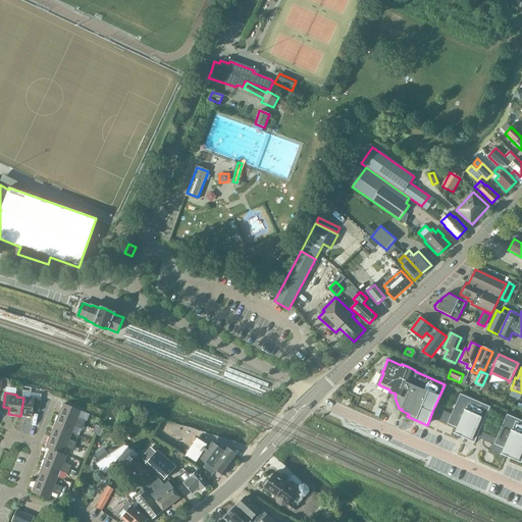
[(464,438),(474,442),(477,437),(479,431),(490,407),(460,395),(452,414),(434,407),(432,411),(430,417),(457,428),(453,437),(459,439),(460,436),(464,438)]
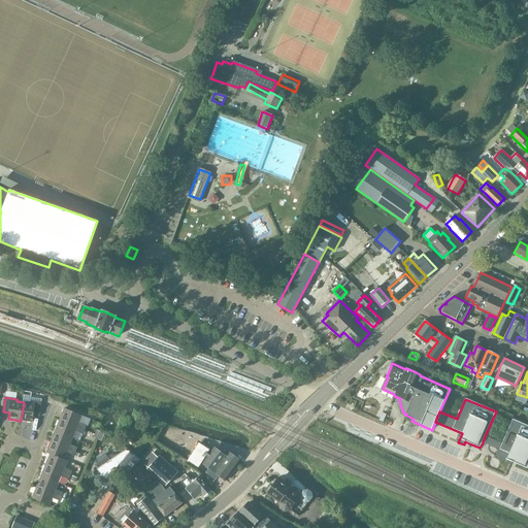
[(30,403),(24,402),(21,421),(33,423),(34,417),(39,418),(42,403),(31,401),(30,403)]
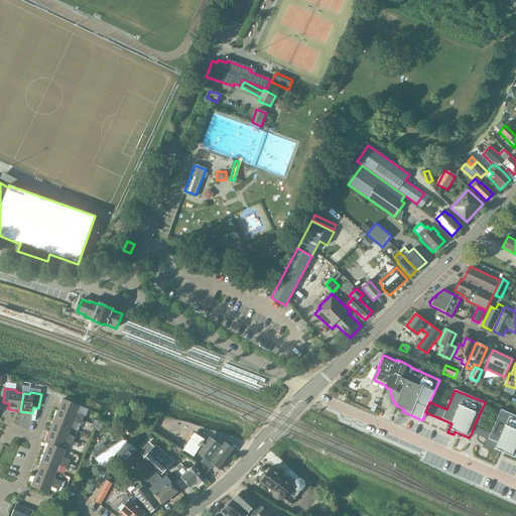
[(63,400),(59,410),(83,420),(85,416),(78,413),(81,406),(63,400)]
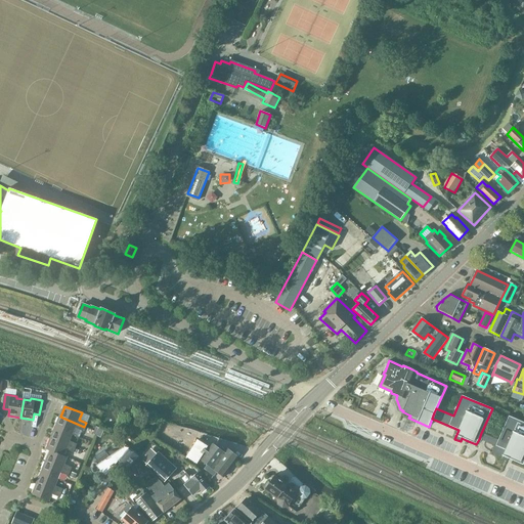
[(60,417),(55,428),(73,435),(75,428),(83,431),(84,427),(60,417)]
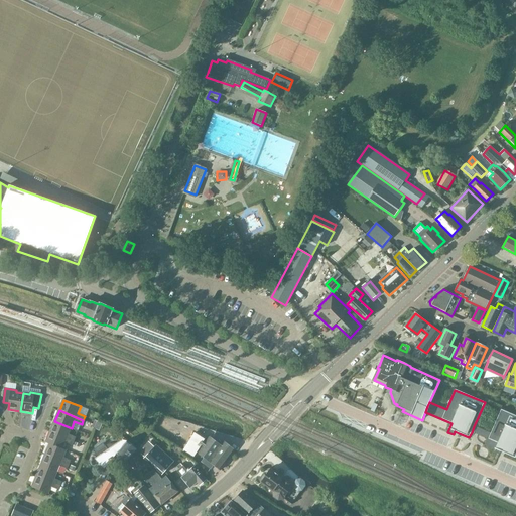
[(515,416),(501,410),(491,433),(474,426),(472,432),(498,443),(494,453),(499,455),(501,452),(515,459),(515,456),(515,416)]
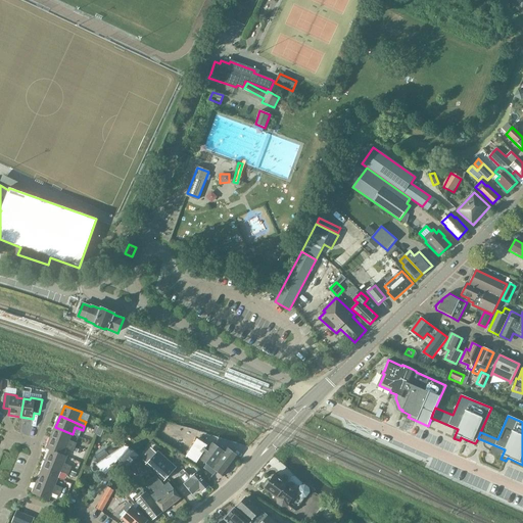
[(55,427),(51,438),(76,447),(77,443),(69,440),(73,434),(55,427)]
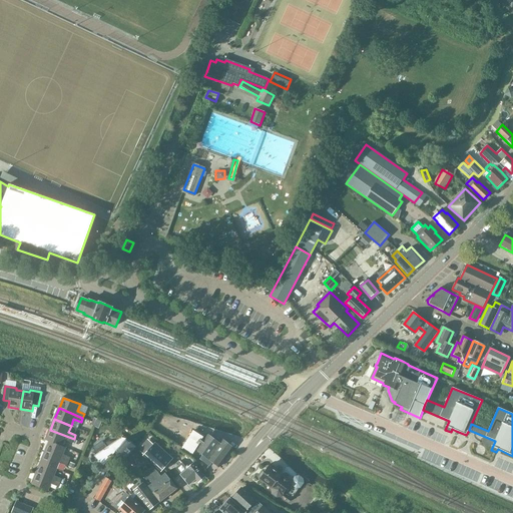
[(45,440),(48,441),(61,447),(64,440),(72,443),(74,439),(50,430),(45,440)]
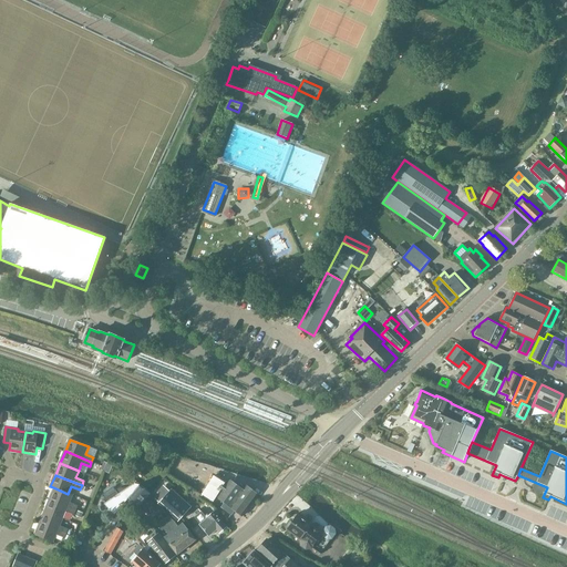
[(214,477),(203,494),(204,496),(213,503),(225,484),(214,477)]
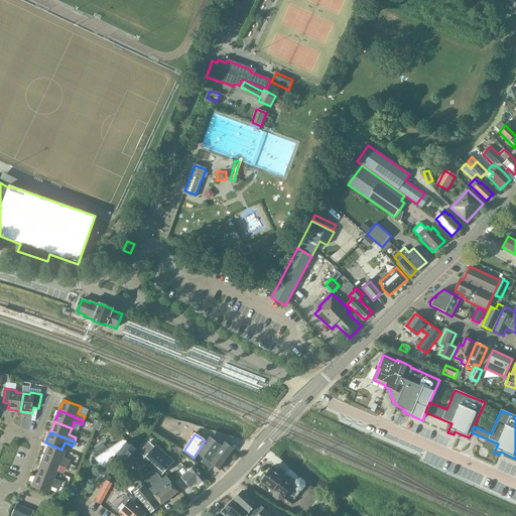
[(198,454),(205,459),(204,461),(201,464),(205,468),(207,466),(211,469),(214,465),(215,466),(221,470),(235,450),(223,442),(221,444),(219,442),(218,440),(216,439),(215,439),(213,438),(212,439),(210,437),(198,454)]
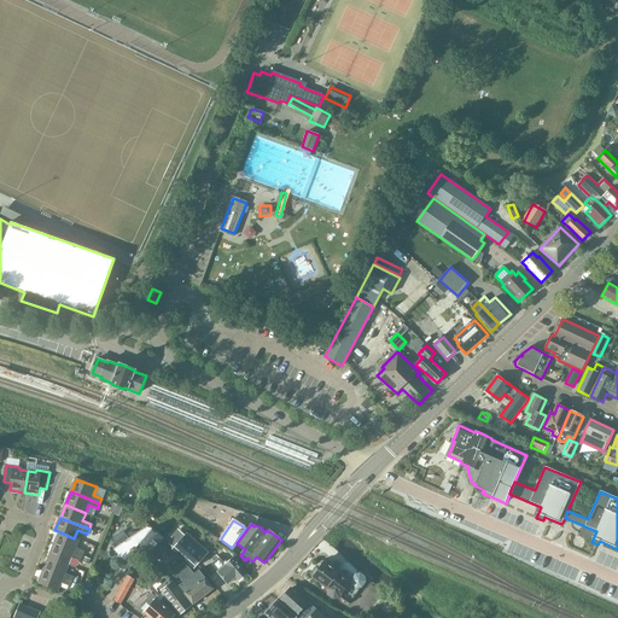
[(141,531),(130,532),(128,534),(126,535),(124,538),(126,541),(116,548),(112,551),(114,551),(124,561),(134,551),(138,552),(141,544),(151,553),(164,538),(153,529),(150,531),(146,528),(141,531)]
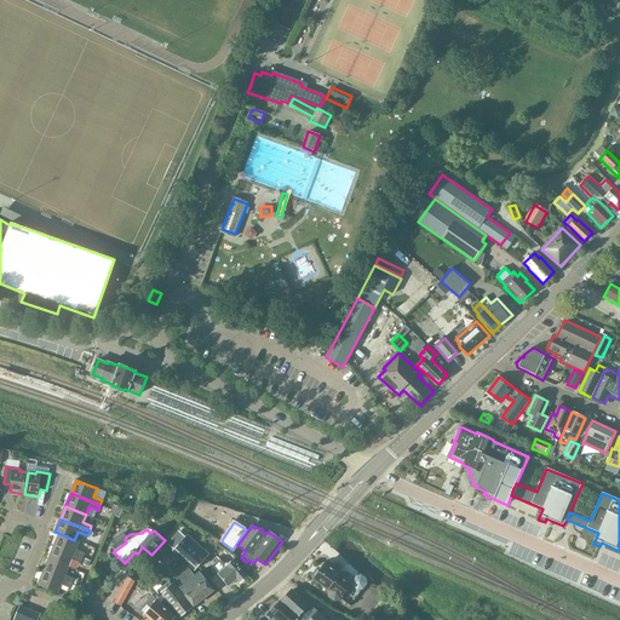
[(58,533),(53,546),(82,558),(85,552),(75,549),(79,541),(74,540),(58,533)]
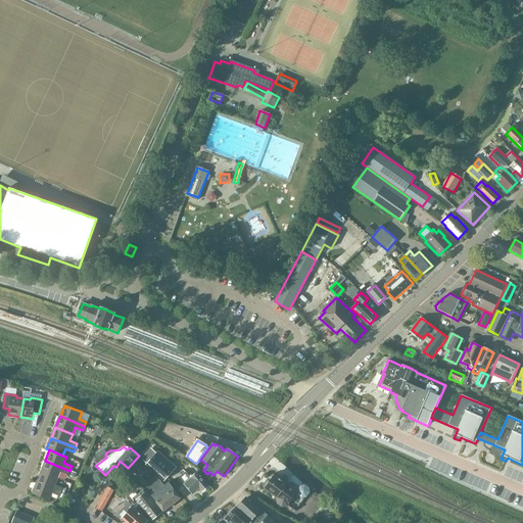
[(146,465),(163,481),(174,469),(174,465),(158,452),(157,452),(156,454),(147,465),(146,465)]
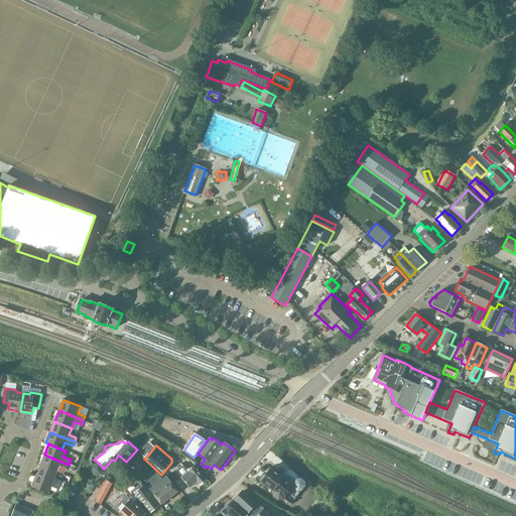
[(44,455),(40,466),(56,472),(59,466),(67,469),(69,465),(44,455)]
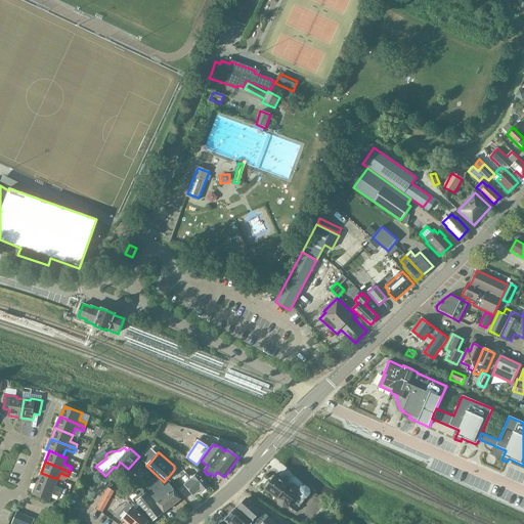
[(145,468),(140,464),(134,471),(138,475),(145,468)]
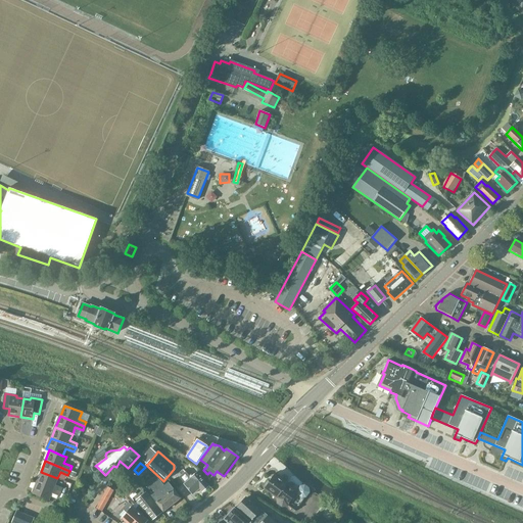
[(203,491),(208,486),(196,473),(192,477),(190,474),(189,475),(185,472),(183,471),(178,476),(183,482),(182,483),(192,494),(200,488),(203,491)]
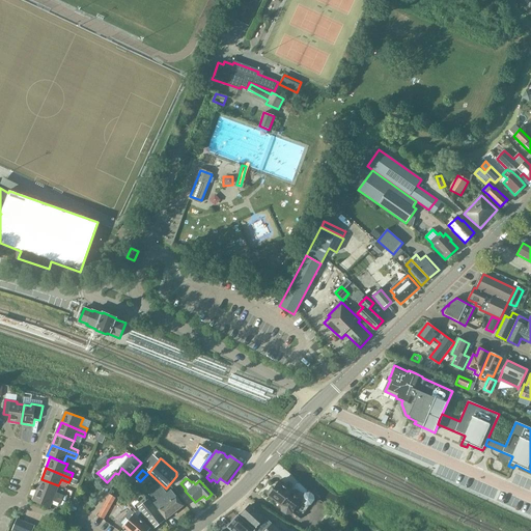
[(58,485),(42,479),(36,490),(61,500),(63,496),(55,493),(58,485)]
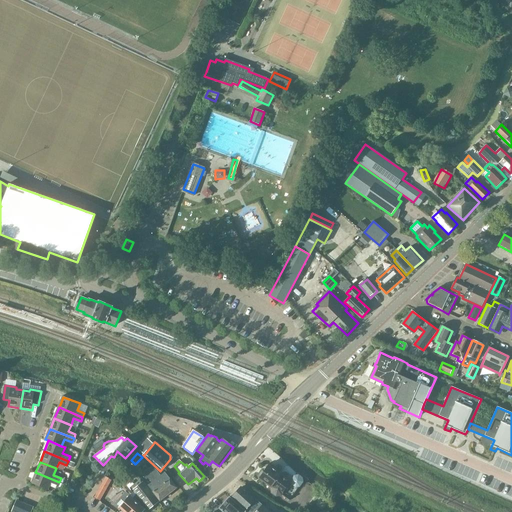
[(276,496),(281,496),(281,495),(290,501),(304,479),(297,473),(292,481),(291,477),(286,474),(281,474),(280,475),(268,466),(259,478),(271,487),(270,488),(271,493),(276,496)]
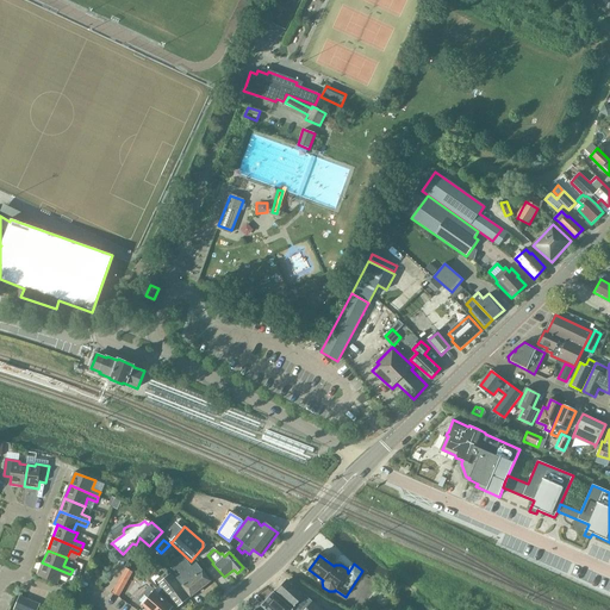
[(192,596),(211,582),(197,564),(192,566),(187,561),(181,556),(169,565),(175,571),(178,570),(181,574),(178,578),(192,596)]
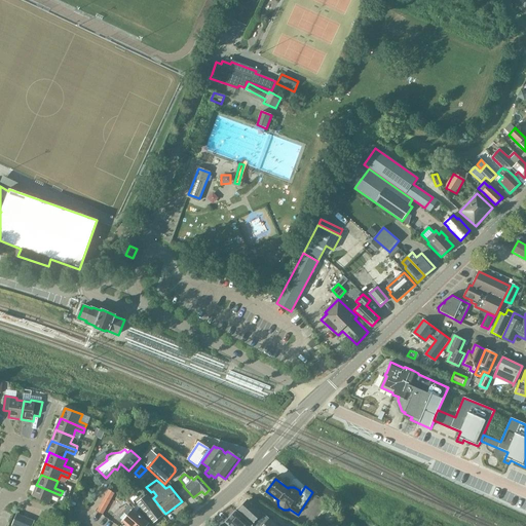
[(61,495),(36,485),(32,496),(48,503),(51,496),(60,499),(61,495)]
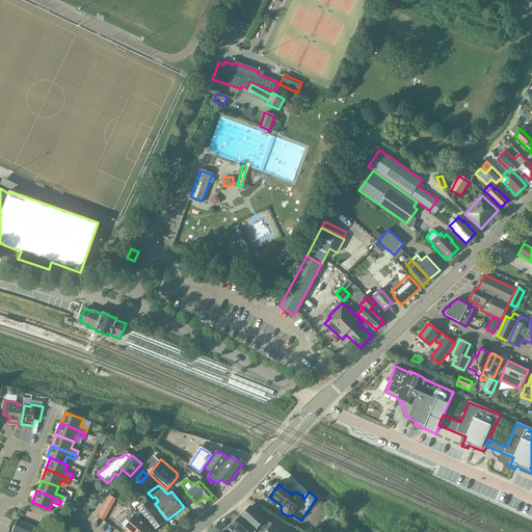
[(110,495),(98,516),(105,521),(116,498),(110,495)]
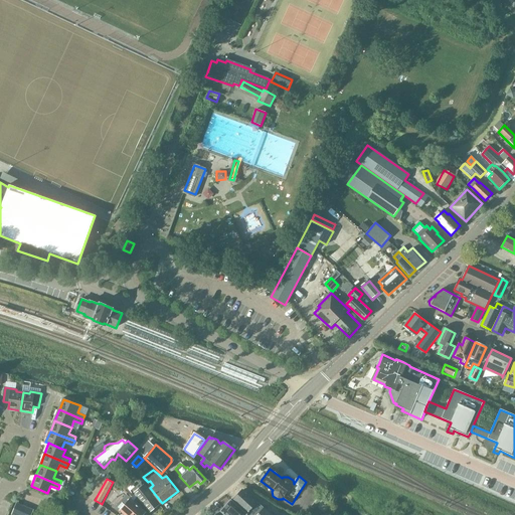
[(159,504),(144,485),(144,486),(141,483),(132,490),(136,494),(138,498),(149,512),(159,504)]
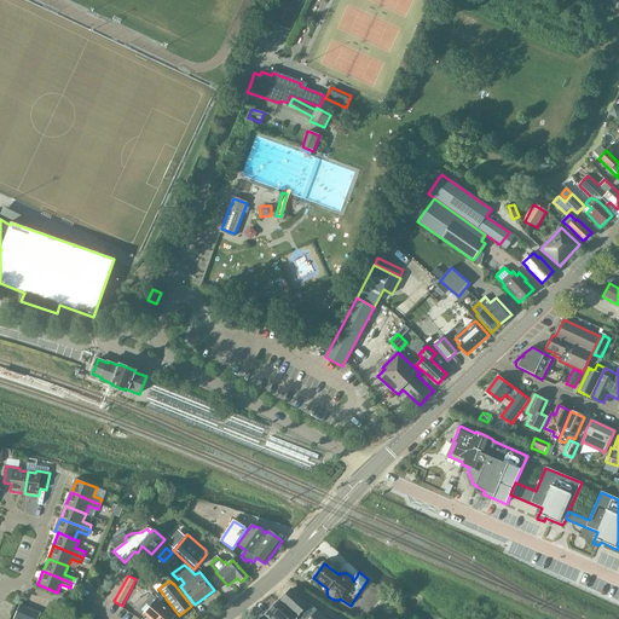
[(149,591),(151,595),(157,600),(158,600),(161,596),(154,586),(149,591)]
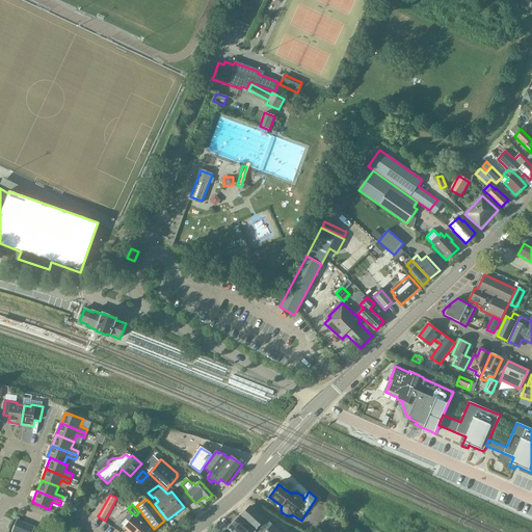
[(257,531),(280,531),(250,506),(249,507),(249,506),(240,516),(256,531),(257,531)]
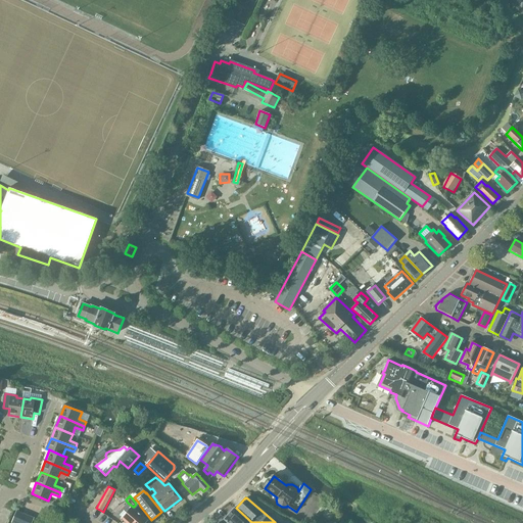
[(128,503),(125,507),(129,511),(122,519),(126,522),(144,522),(148,520),(137,510),(136,509),(134,507),(133,507),(128,503)]
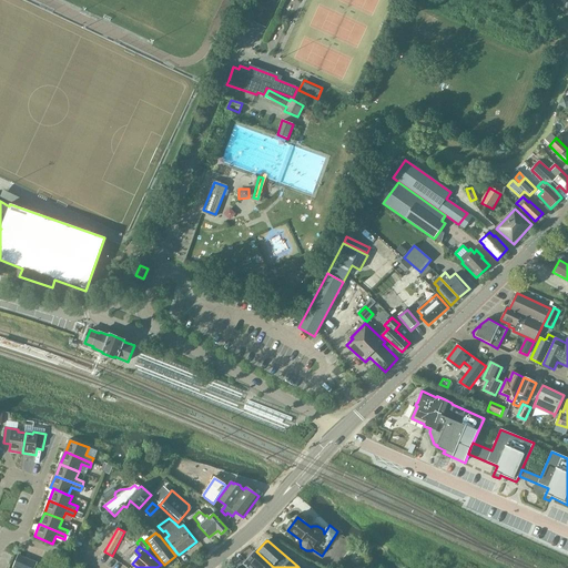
[(243,564),(247,567),(249,567),(274,567),(273,567),(256,551),(255,553),(254,551),(243,564)]
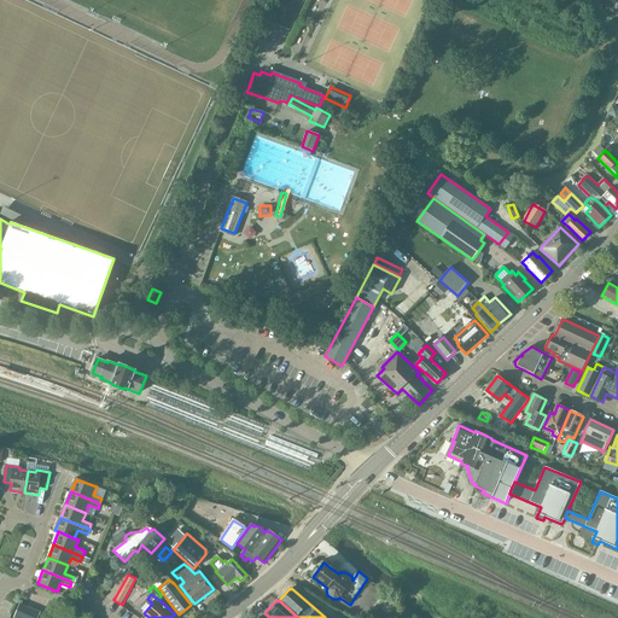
[(36,617),(40,612),(28,607),(19,604),(13,617),(16,617),(36,617)]
